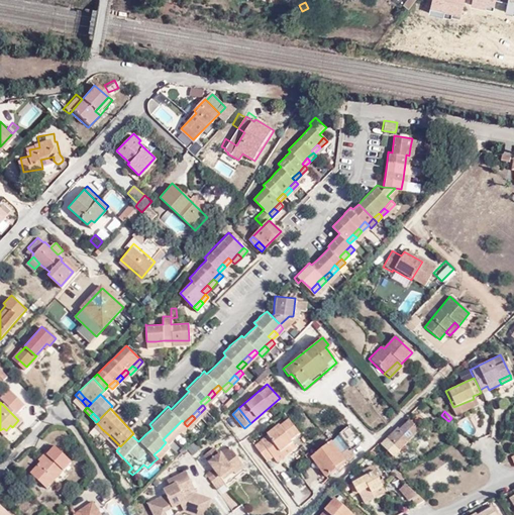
[(185,424),(184,422),(182,420),(176,426),(179,430),(185,424)]
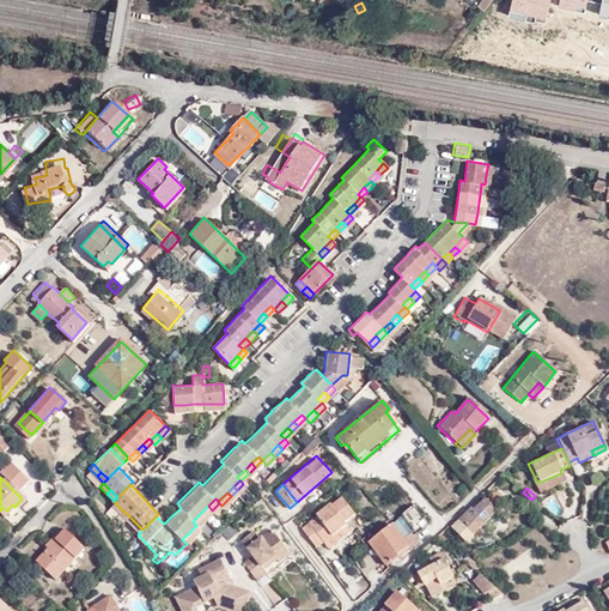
[(470,507),(452,524),(466,538),(483,520),(491,527),(501,516),(483,498),(472,509),(470,507)]
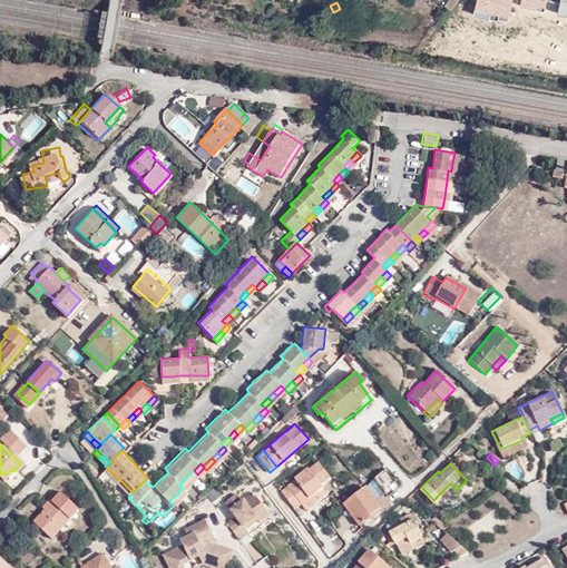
[(281,491),(292,509),(300,503),(320,488),(318,485),(328,478),(316,464),(308,471),(306,469),(293,479),(294,481),(281,491)]
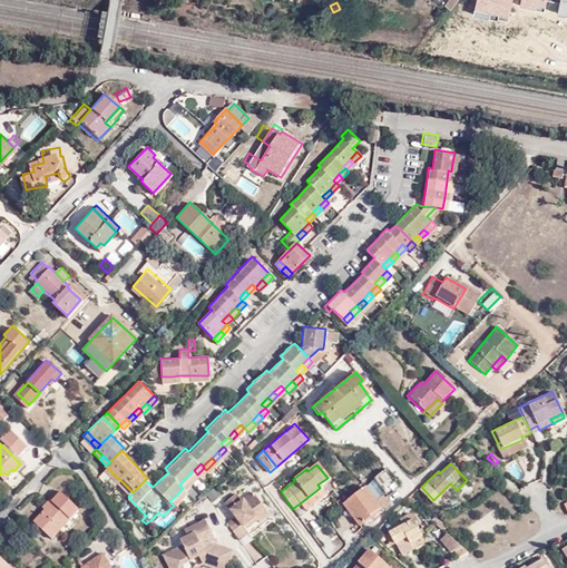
[(113,473),(106,466),(101,470),(108,477),(113,473)]
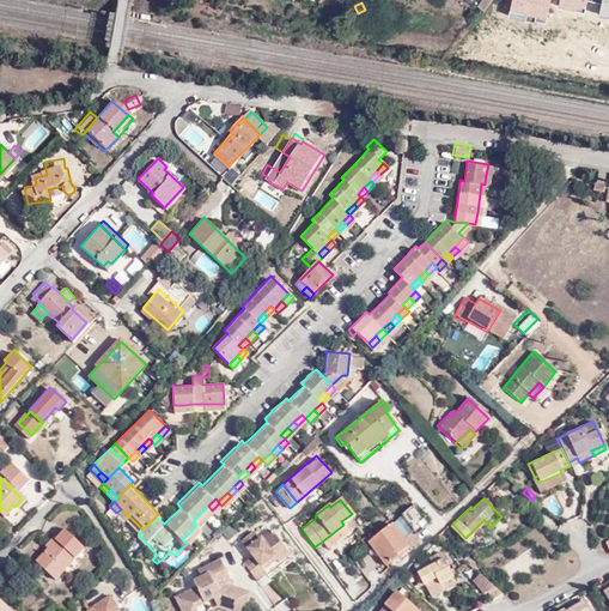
[(414,530),(427,519),(413,501),(400,510),(414,530)]
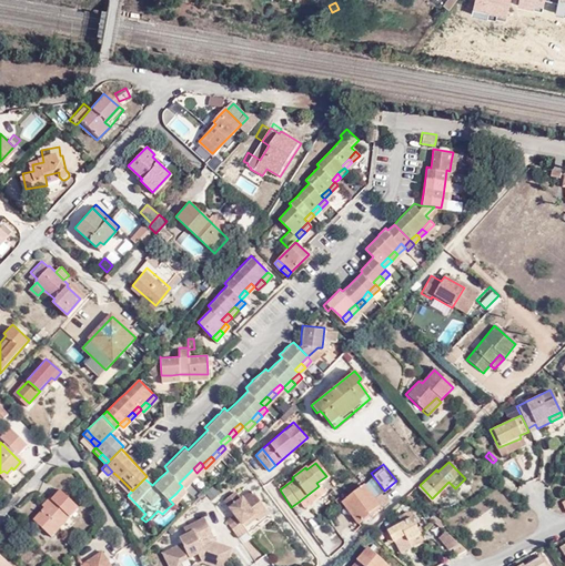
[(187,475),(190,479),(197,473),(193,468),(187,475)]
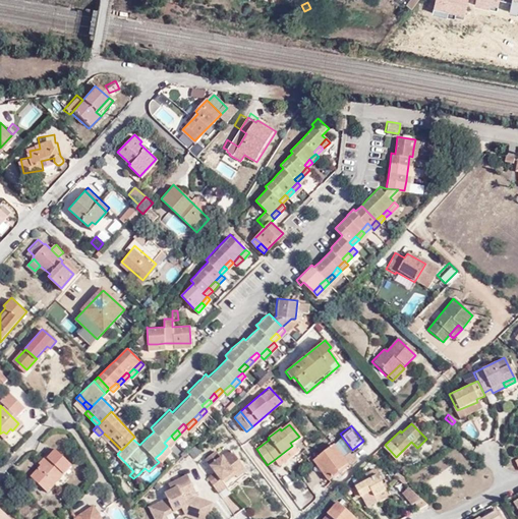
[(105,442),(109,438),(103,433),(99,436),(105,442)]
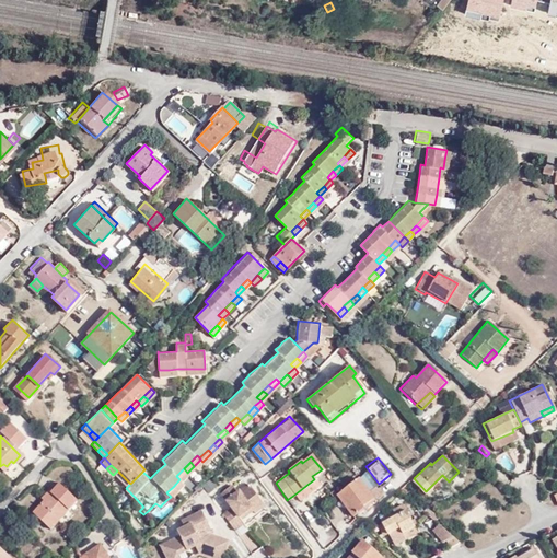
[(187,473),(184,468),(176,476),(180,479),(187,473)]
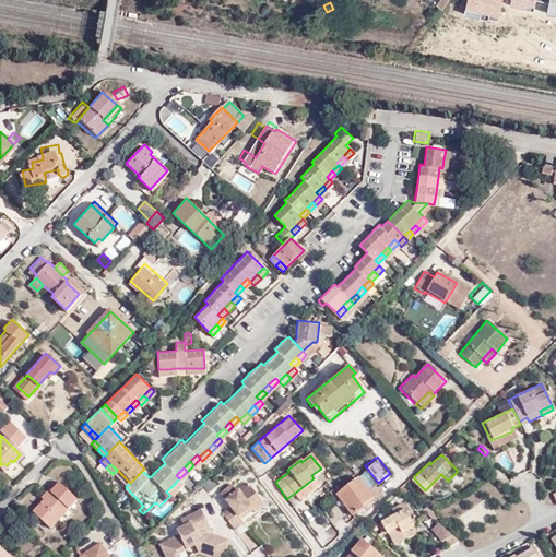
[(333,492),(351,513),(380,489),(363,467),(333,492)]
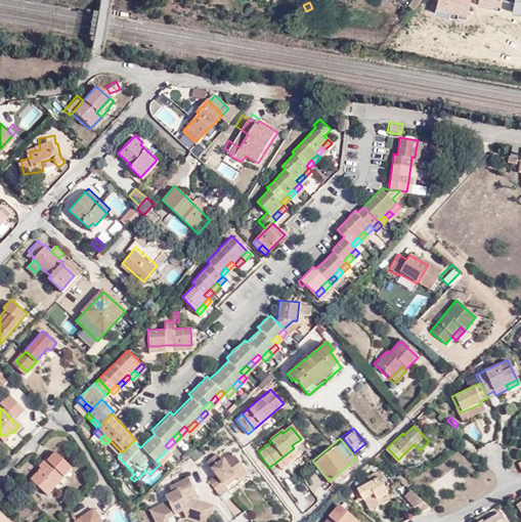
[(112,450),(116,446),(110,440),(105,444),(112,450)]
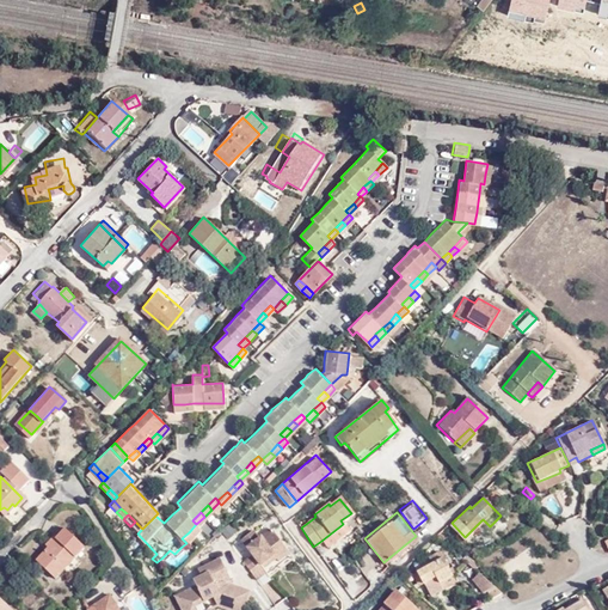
[(217,529),(225,522),(220,518),(213,525),(217,529)]
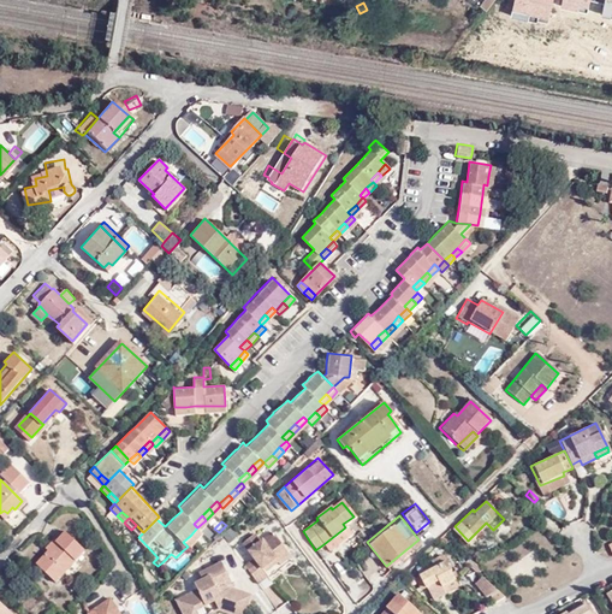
[(138,537),(143,532),(136,525),(131,530),(138,537)]
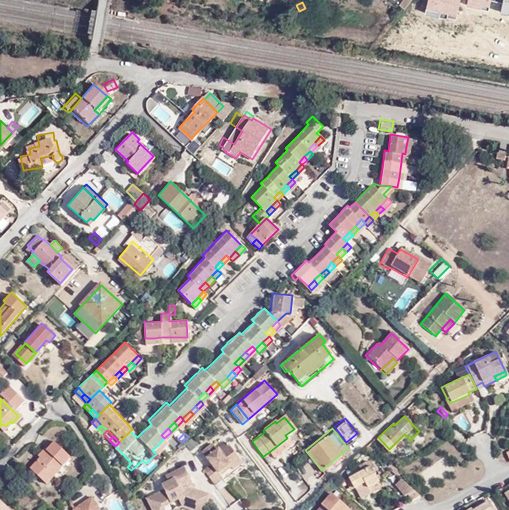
[(69,454),(50,437),(40,447),(43,451),(25,468),(41,483),(69,454)]
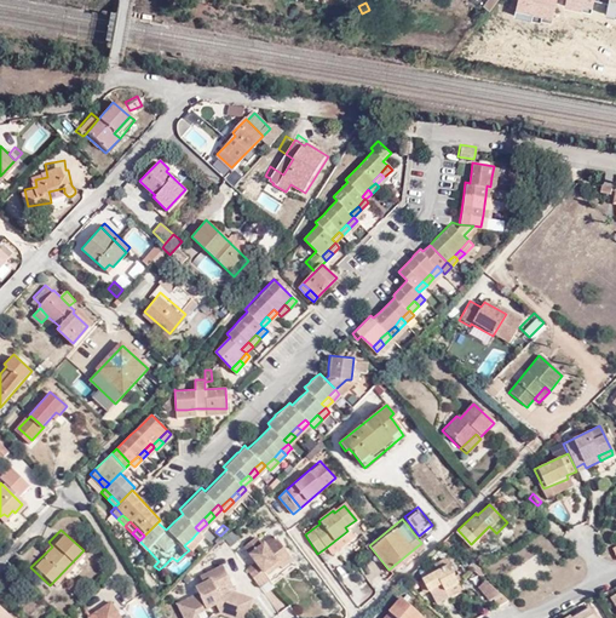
[(191,539),(194,543),(202,534),(199,531),(191,539)]
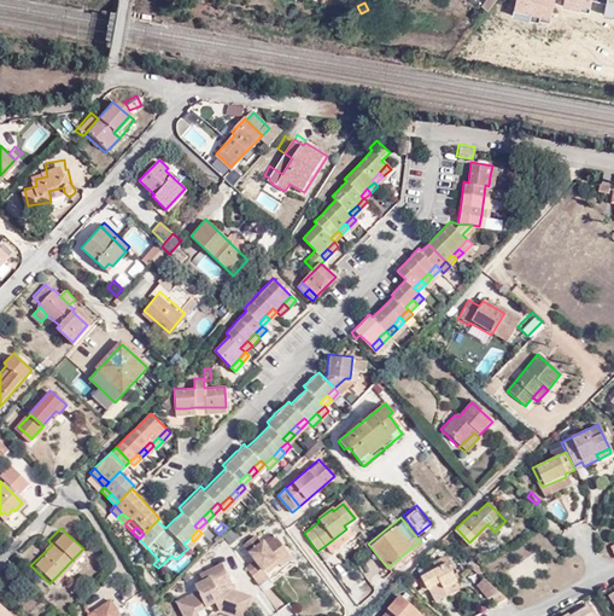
[(350,535),(346,529),(325,546),(328,551),(350,535)]
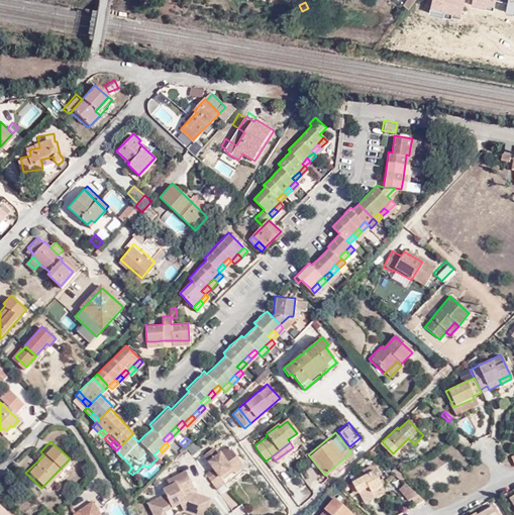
[(204,474),(216,489),(221,485),(217,479),(229,471),(232,475),(242,468),(227,446),(217,453),(213,447),(201,456),(210,470),(204,474)]
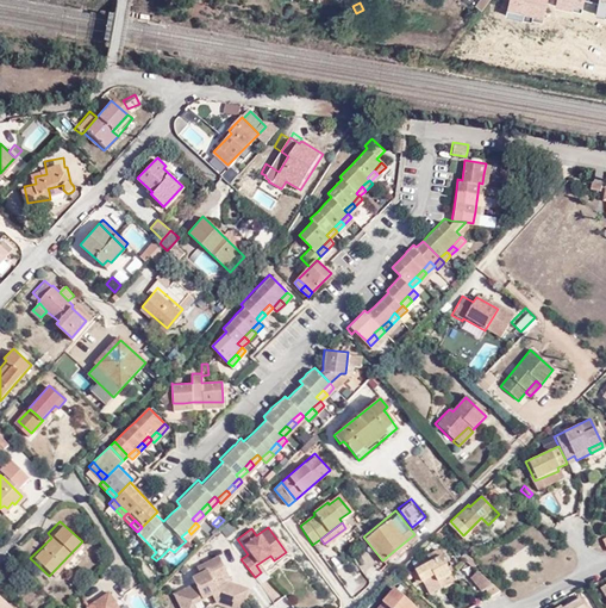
[(191,534),(188,531),(181,537),(185,540),(191,534)]
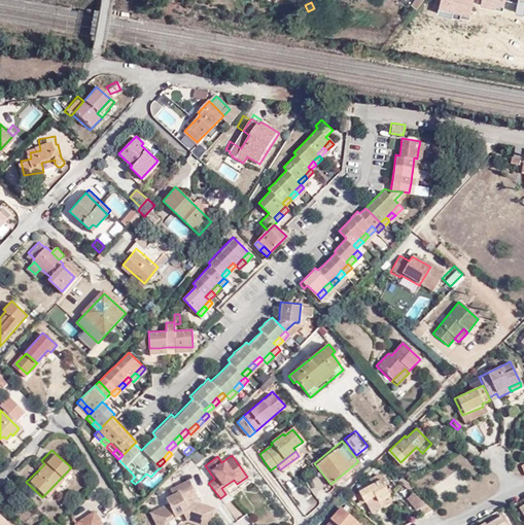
[(373,495),(376,501),(387,495),(379,480),(356,492),(361,501),(373,495)]
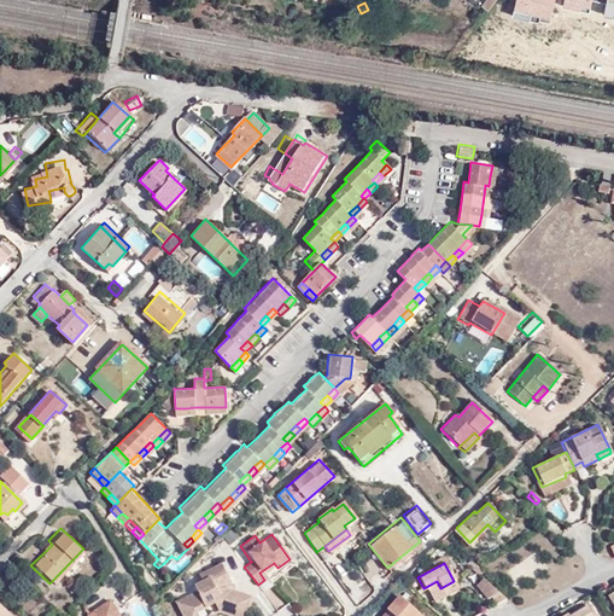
[(508,568),(513,580),(524,575),(518,563),(508,568)]
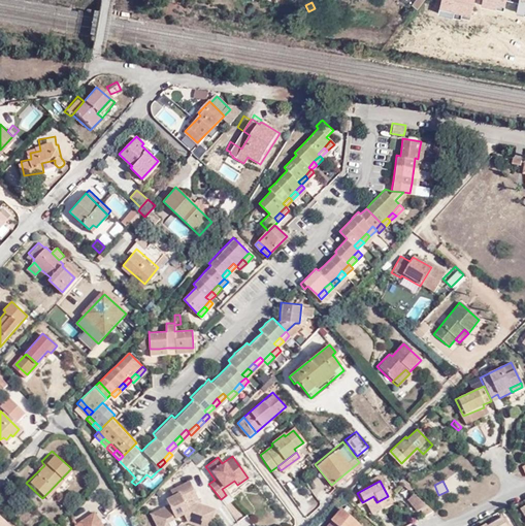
[(165,525),(185,517),(207,525),(210,525),(217,511),(199,504),(195,506),(193,502),(199,499),(190,482),(170,491),(173,497),(166,500),(169,505),(151,514),(156,525),(165,525)]
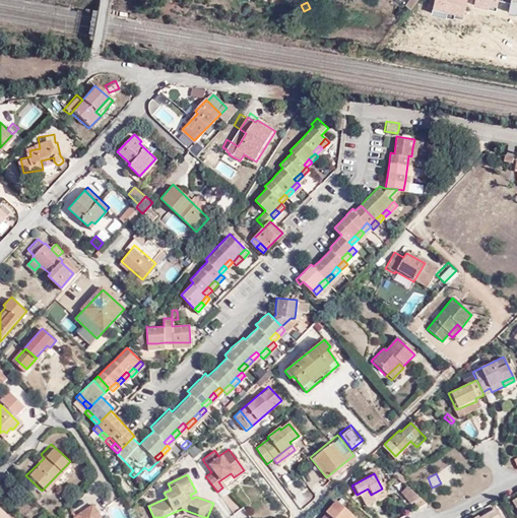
[(215,493),(217,492),(205,476),(204,477),(215,493)]
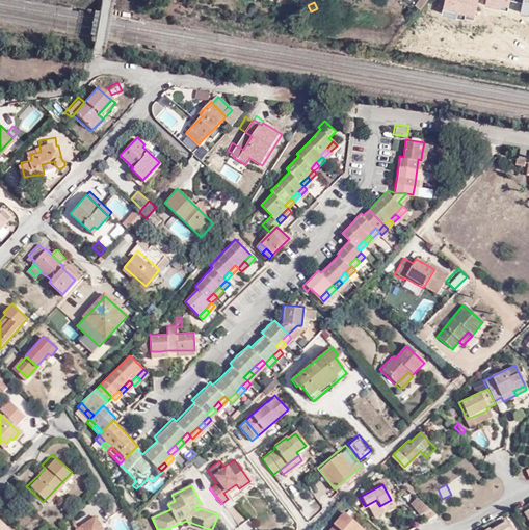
[(376,500),(365,506),(368,511),(379,506),(376,500)]
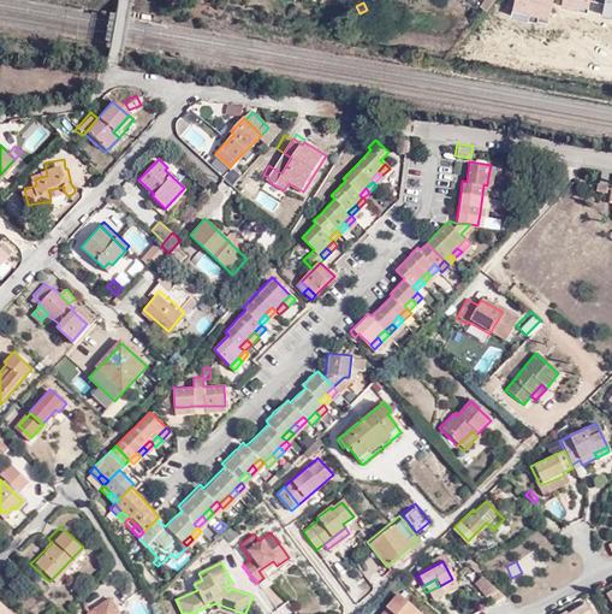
[(441,591),(455,584),(452,579),(439,586),(441,591)]
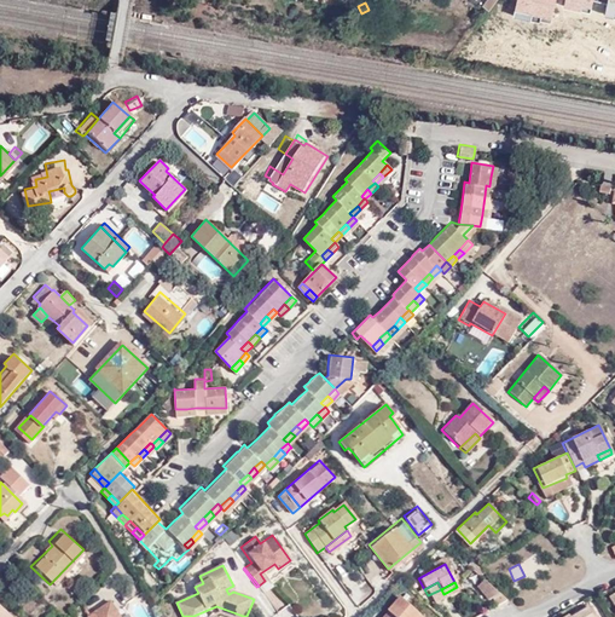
[(488,597),(493,605),(505,599),(497,592),(488,597)]
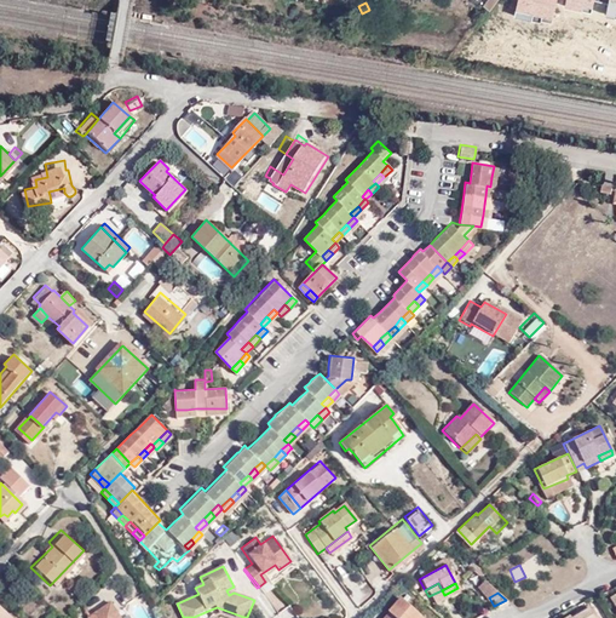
[(421,617),(399,599),(386,614),(390,617),(387,617),(421,617)]
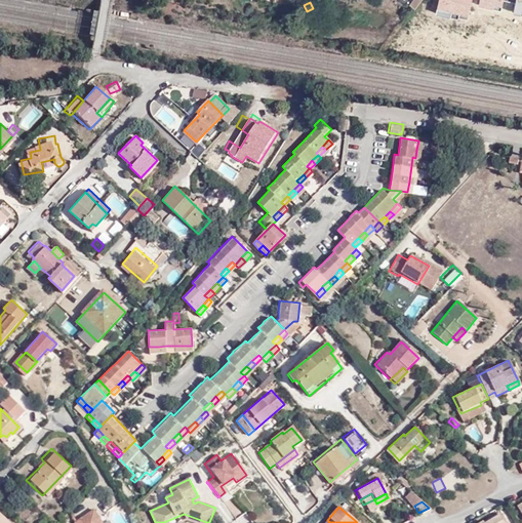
[(103,522),(94,509),(75,520),(76,522),(103,522)]
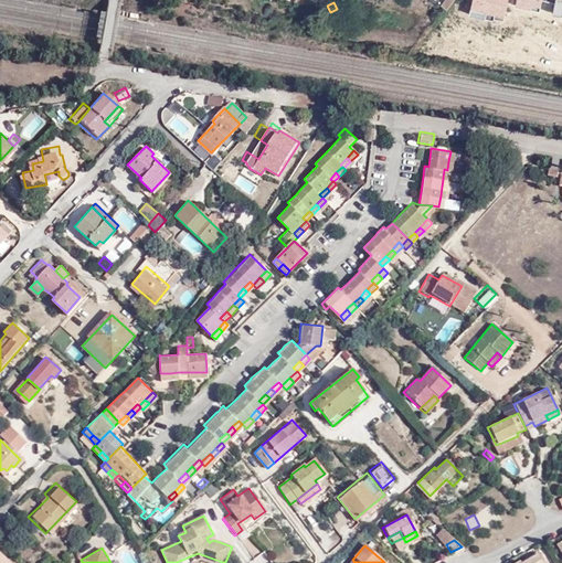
[(0,562),(11,562),(0,552),(0,562)]
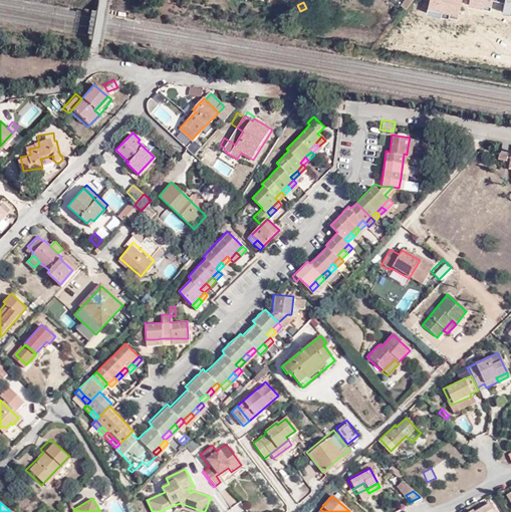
[(493,511),(488,502),(476,507),(477,510),(473,511),(472,511),(470,511),(493,511)]
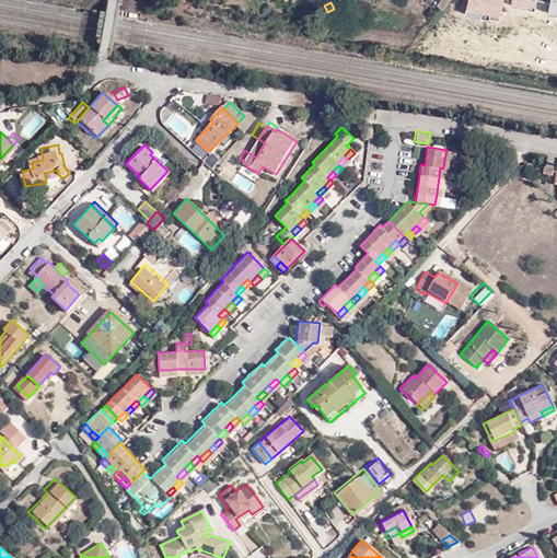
[(220,557),(196,548),(175,557),(194,557),(199,556),(205,557),(220,557)]
